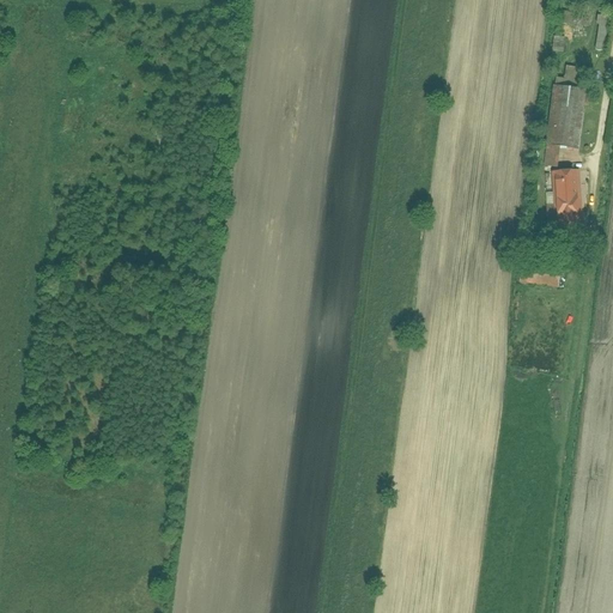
[(600,16),(594,49),(602,52),(608,18),(600,16)]
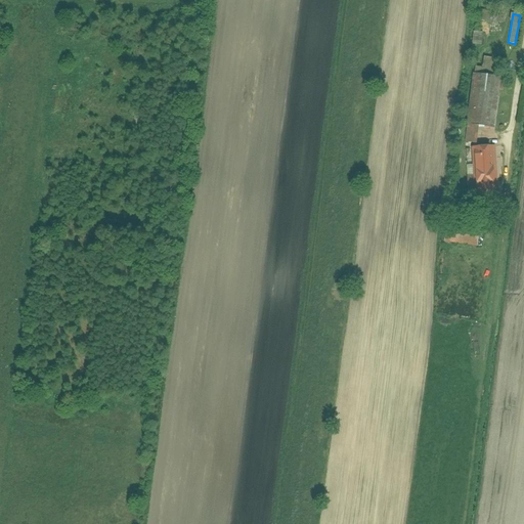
[(504,75),(507,60),(484,56),(481,71),(504,75)]
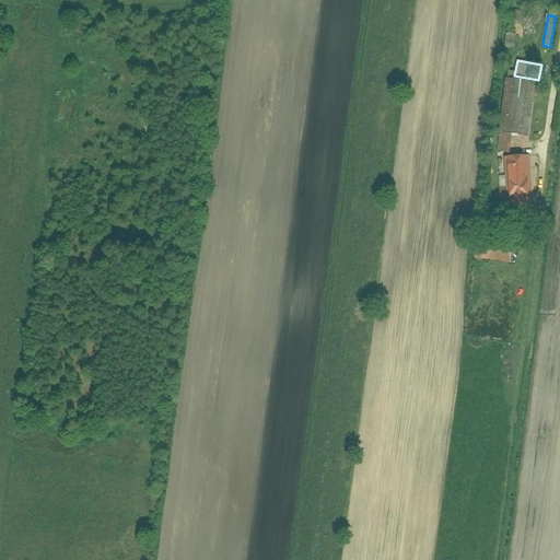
[(537,82),(505,78),(499,131),(529,136),(537,82)]
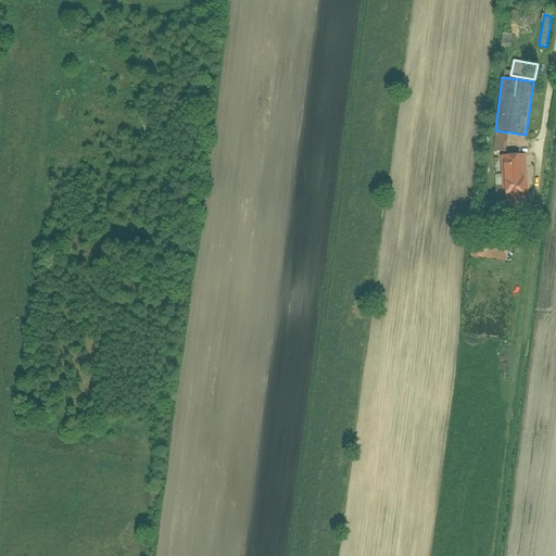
[(526,154),(501,155),(503,207),(528,206),(526,154)]
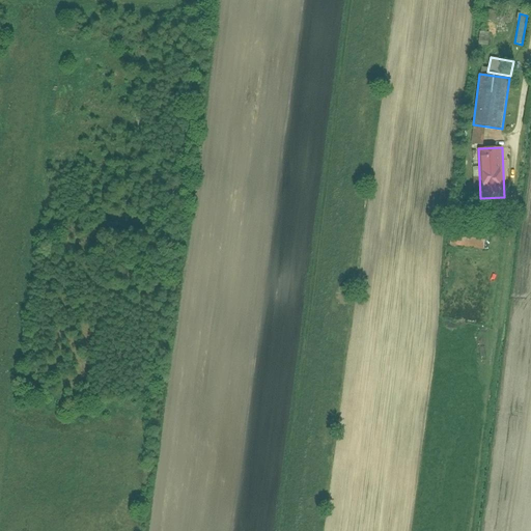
[(449,246),(483,249),(485,232),(450,228),(449,246)]
